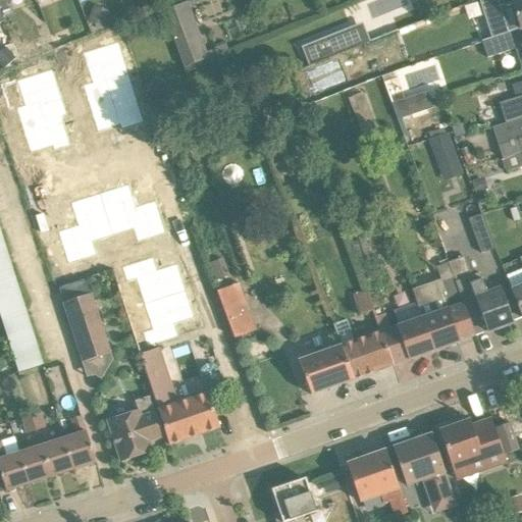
[(0,0),(0,8),(11,5),(8,0),(0,0)]
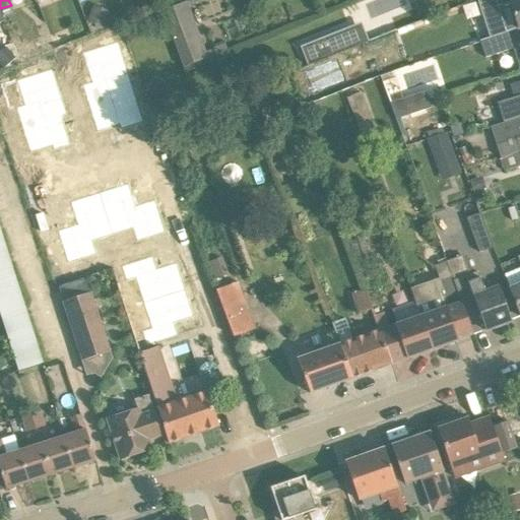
[(512,14),(517,29),(519,27),(519,0),(518,0),(495,0),(501,18),(512,14)]
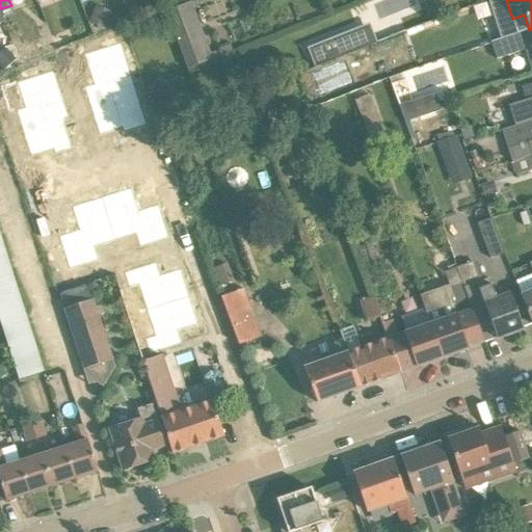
[(177,40),(202,30),(193,7),(191,2),(189,3),(167,11),(166,12),(177,40)]
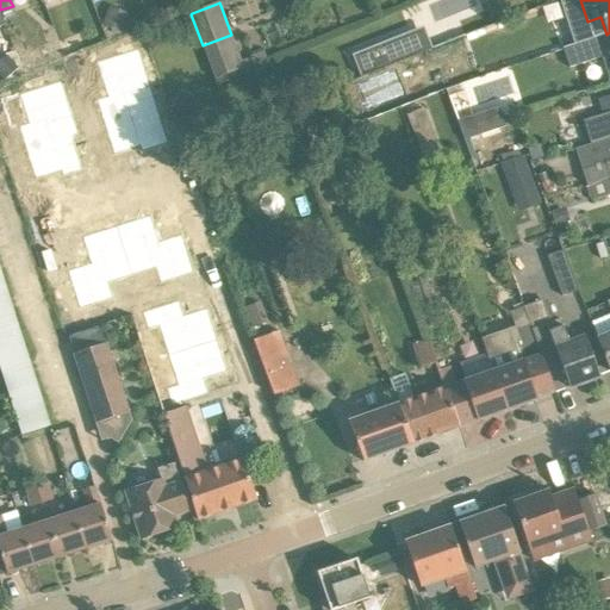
[(118,33),(126,13),(114,8),(106,29),(118,33)]
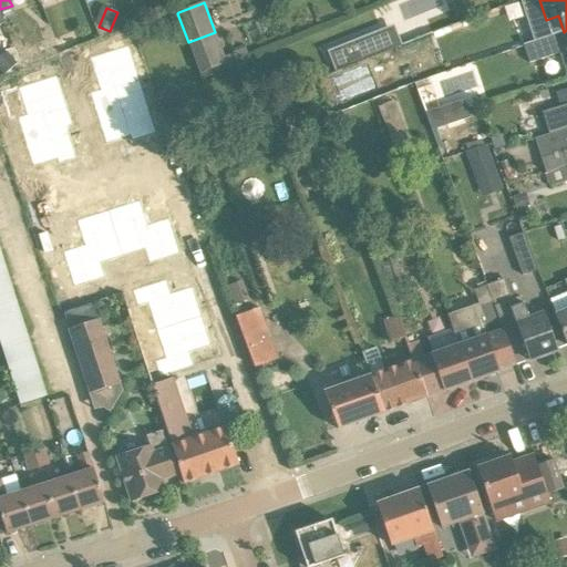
[(566,75),(566,30),(564,32),(554,35),(566,76),(566,75)]
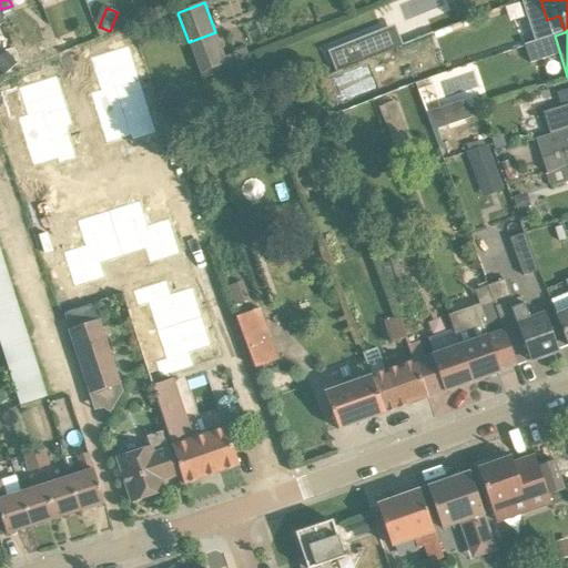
[(356,64),(391,51),(383,31),(328,52),(336,72),(356,64)]
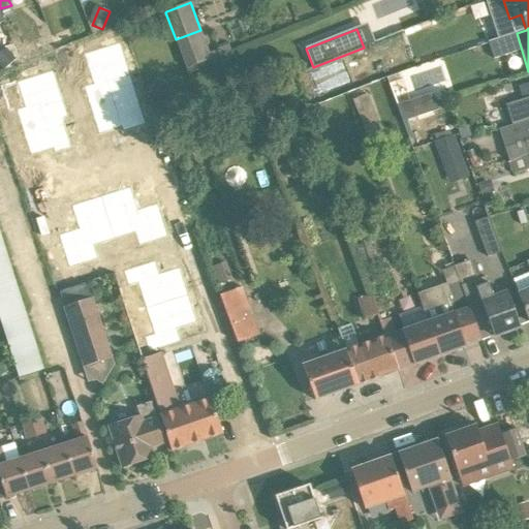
[(210,53),(200,30),(176,39),(187,69),(212,59),(210,53)]
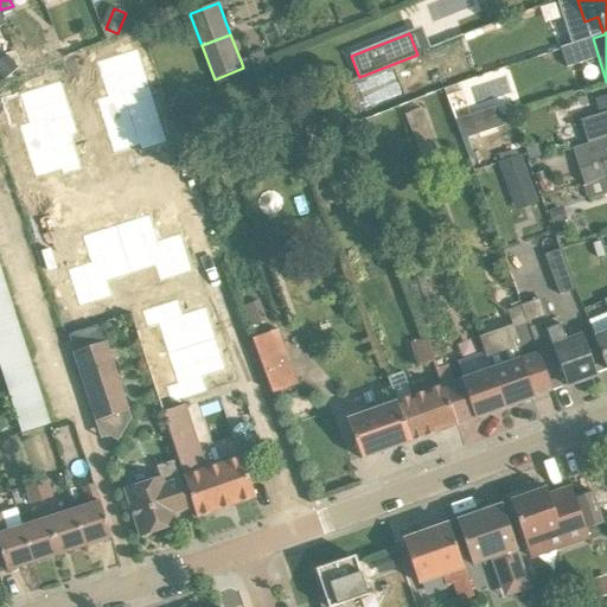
[(560,49),(566,66),(590,58),(585,40),(560,49)]
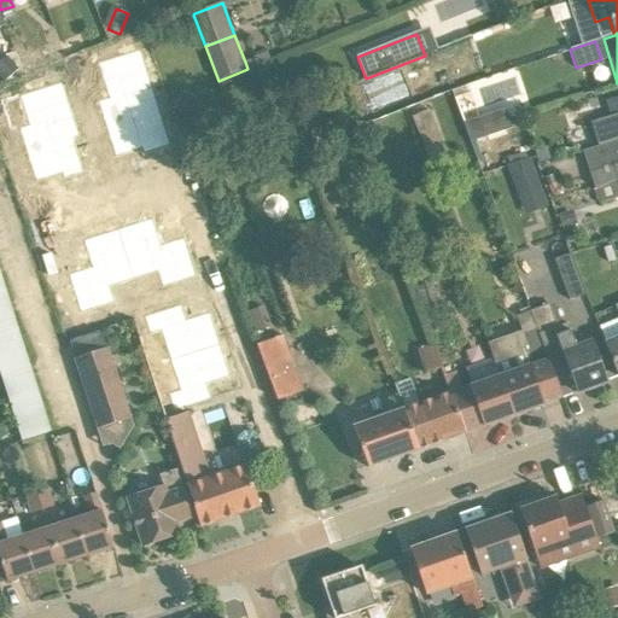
[(136,42),(94,57),(105,91),(94,94),(112,151),(141,141),(143,146),(168,139),(155,97),(159,95),(151,71),(147,74),(136,42)]
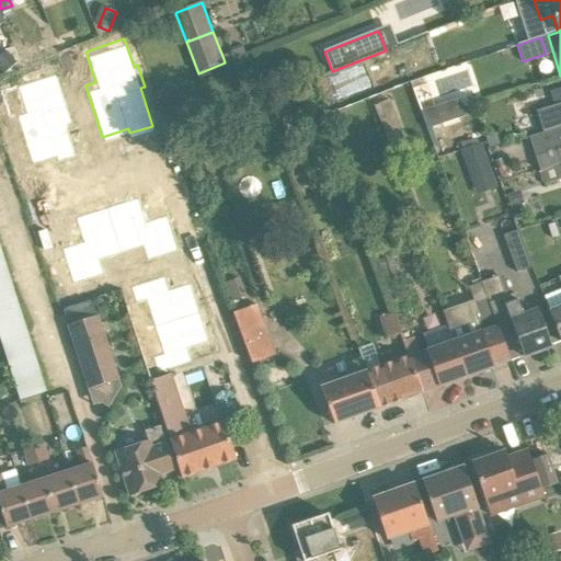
[(0,69),(4,75),(18,64),(7,50),(0,56),(0,69)]
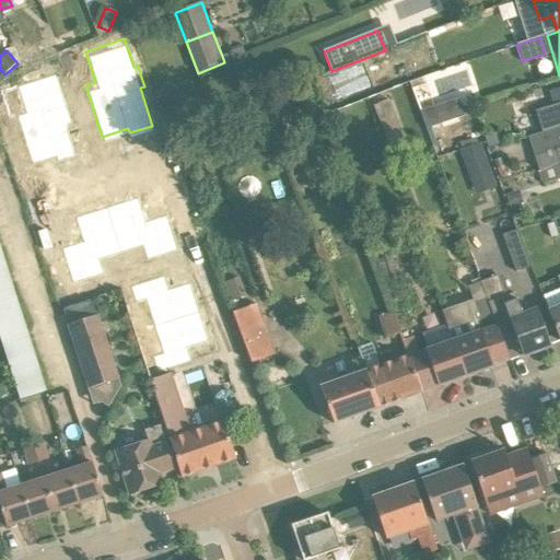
[(53,65),(13,77),(23,106),(13,108),(30,160),(56,151),(58,155),(73,151),(66,128),(72,127),(53,65)]
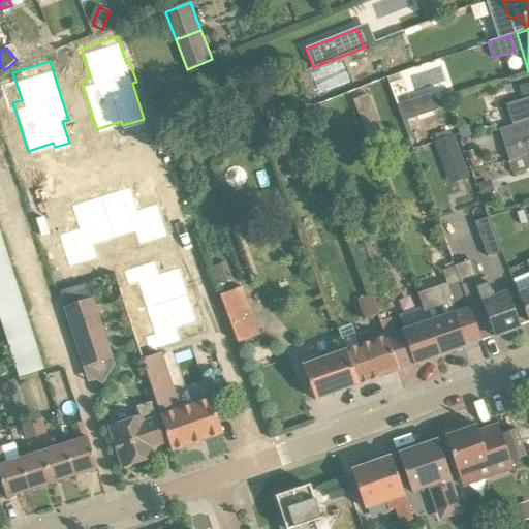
[(413,136),(447,127),(430,66),(396,75),(413,136)]
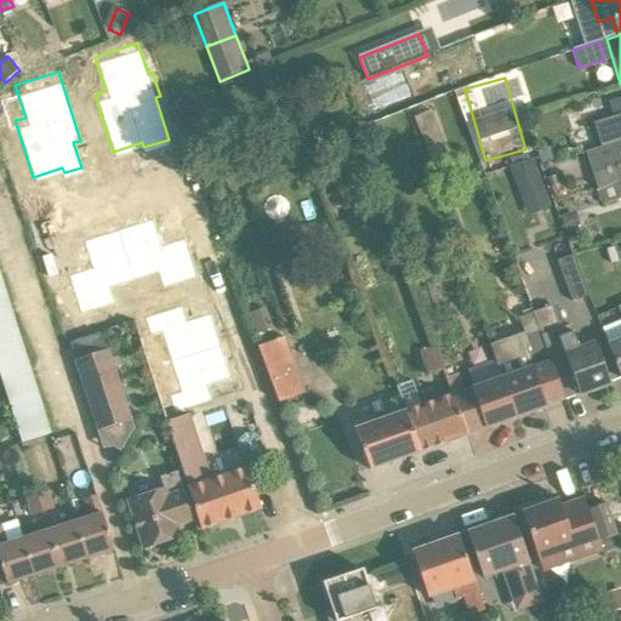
[(620,96),(620,113),(593,123),(600,147),(620,140),(620,96)]
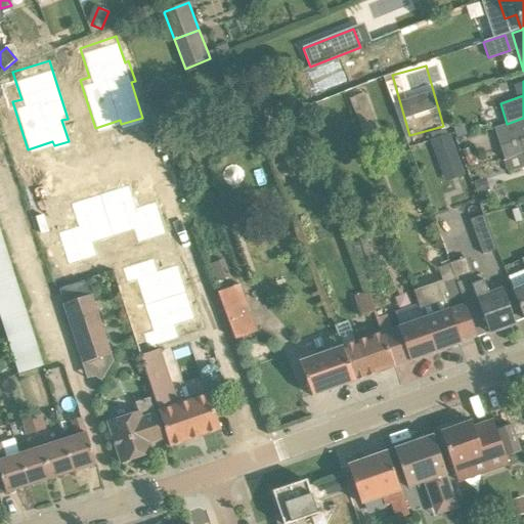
[(378,133),(364,94),(350,99),(363,138),(378,133)]
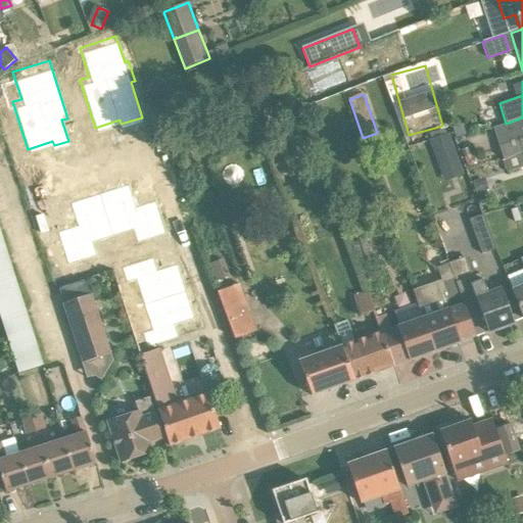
[(522,152),(522,117),(506,124),(493,128),(503,158),(522,152)]
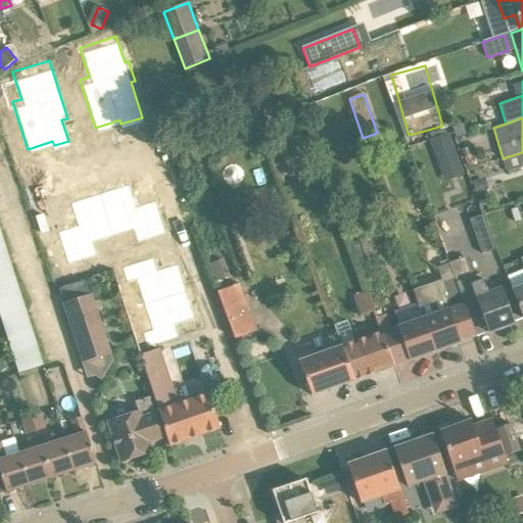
[(442,143),(431,147),(436,160),(446,156),(456,180),(464,177),(448,136),(440,139),(442,143)]
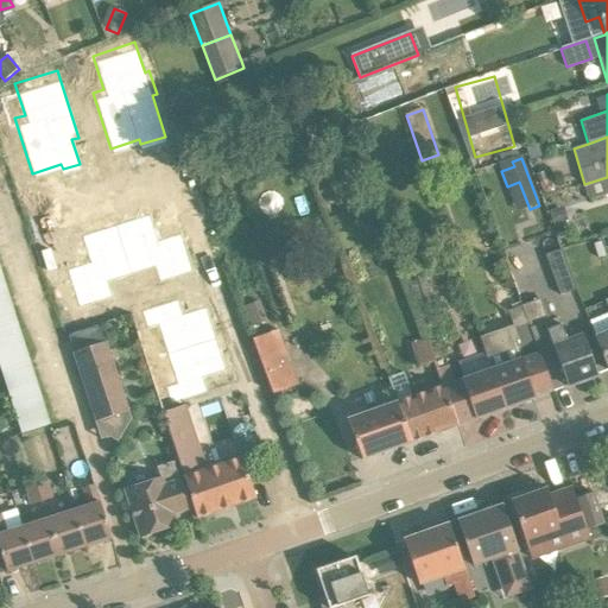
[(544,172),(536,175),(539,184),(544,194),(555,190),(551,181),(549,171),(544,172)]
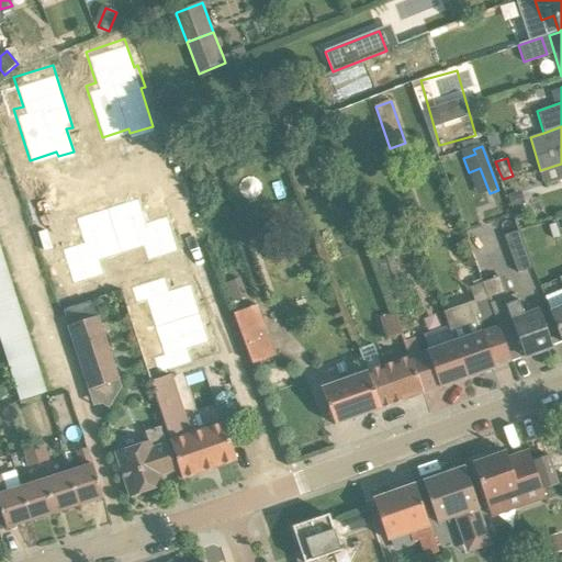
[(561,164),(540,170),(543,186),(561,179),(561,164)]
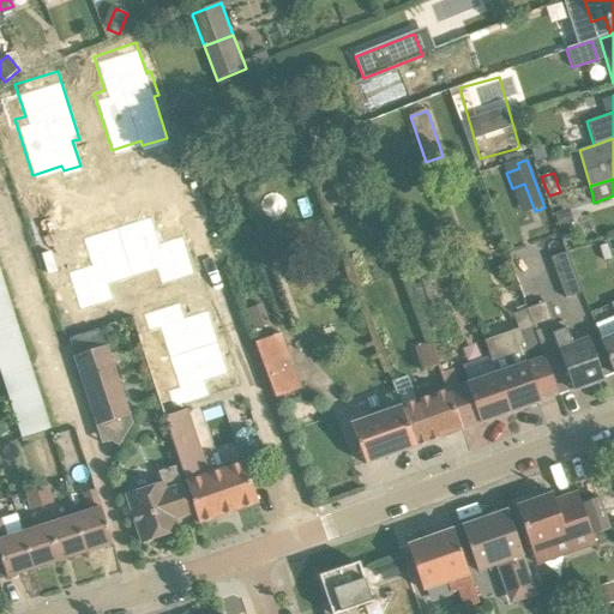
[(560,230),(572,227),(566,210),(554,214),(560,230)]
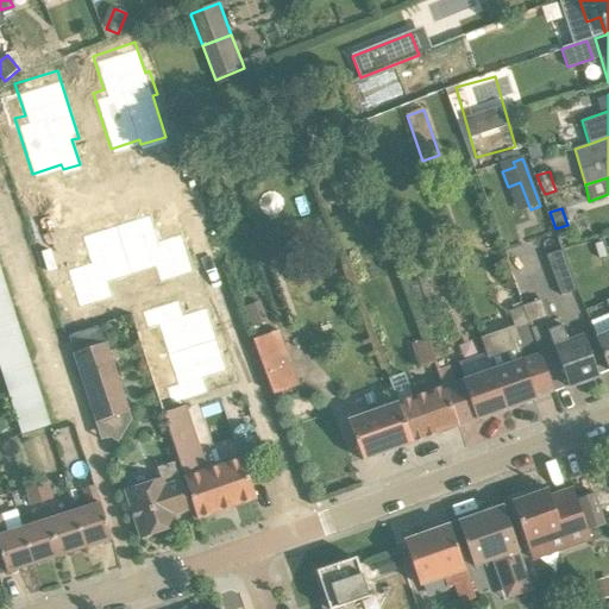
[(149,213),(114,224),(131,272),(154,265),(158,281),(193,270),(181,231),(157,239),(149,213)]
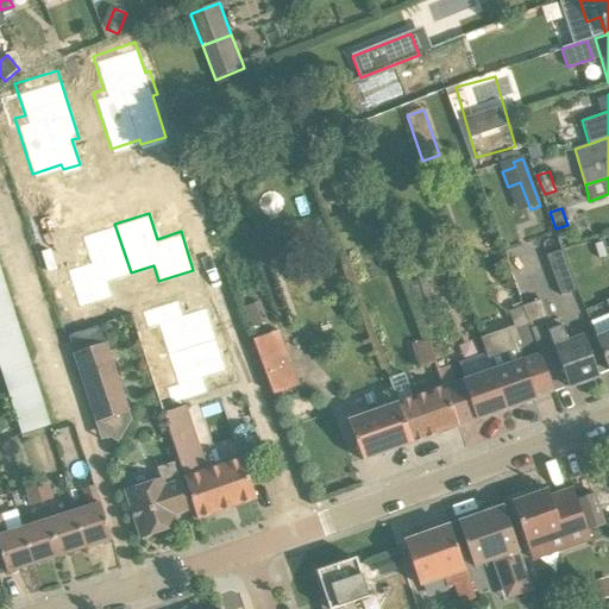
[(114,224),(80,234),(89,261),(66,269),(79,307),(110,297),(104,281),(131,272),(114,224)]
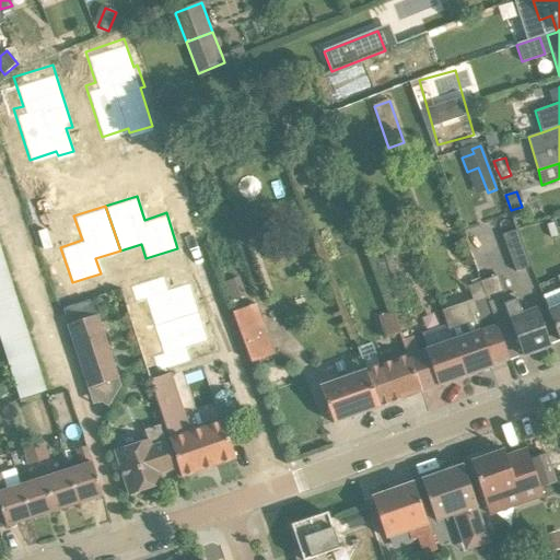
[(531,267),(516,230),(501,235),(514,272),(531,267)]
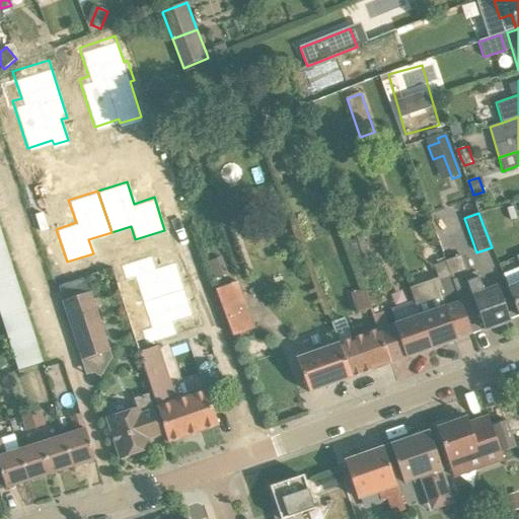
[(369,257),(362,237),(349,241),(356,262),(369,257)]
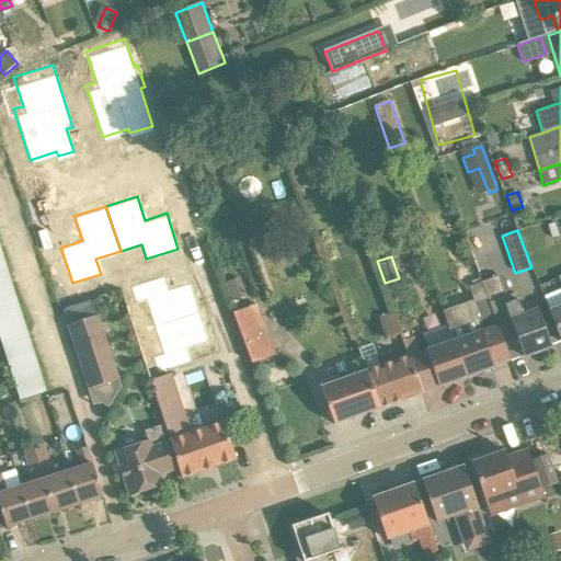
[(443,309),(454,340),(467,378),(493,368),(493,367),(510,361),(481,282),(474,264),(461,268),(472,298),(443,309)]
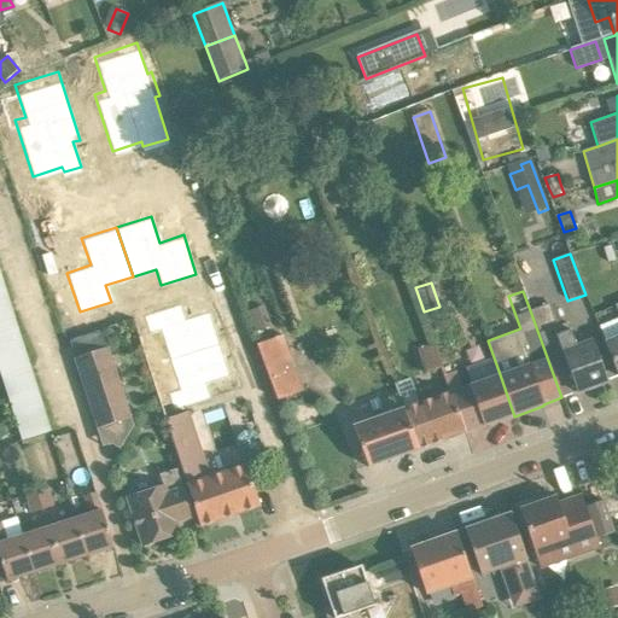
[(0,318),(13,314),(10,301),(0,303),(0,318)]
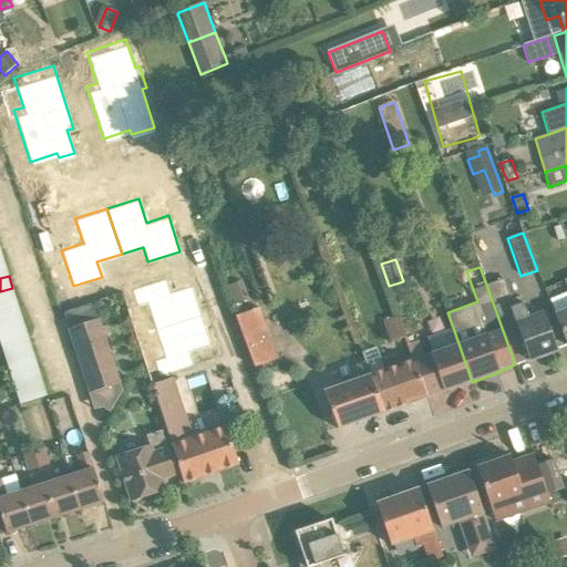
[(147,302),(156,330),(202,316),(199,310),(192,286),(171,292),(166,278),(132,289),(137,306),(147,302)]
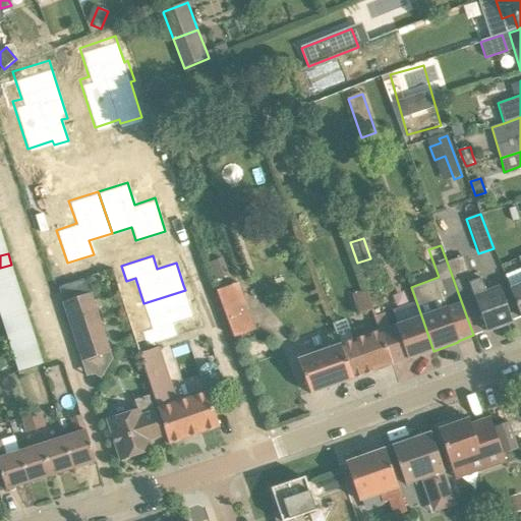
[(485,331),(486,332),(512,323),(496,278),(479,283),(476,274),(470,276),(464,255),(447,262),(473,335),(485,331)]
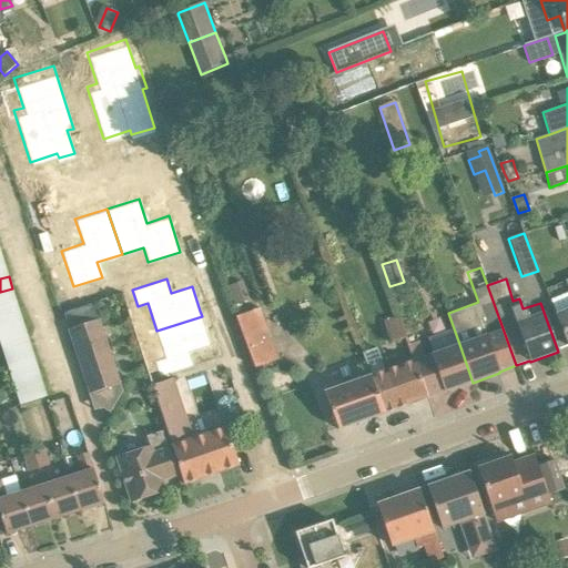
[(567,288),(567,308),(556,314),(567,344),(567,279),(565,281),(567,288)]
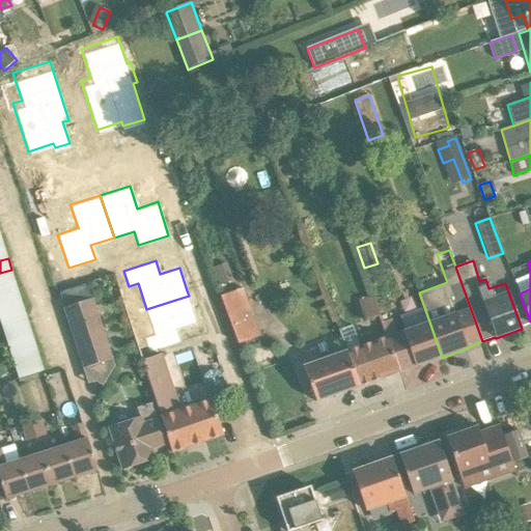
[(0,285),(16,281),(11,270),(0,273),(0,285)]
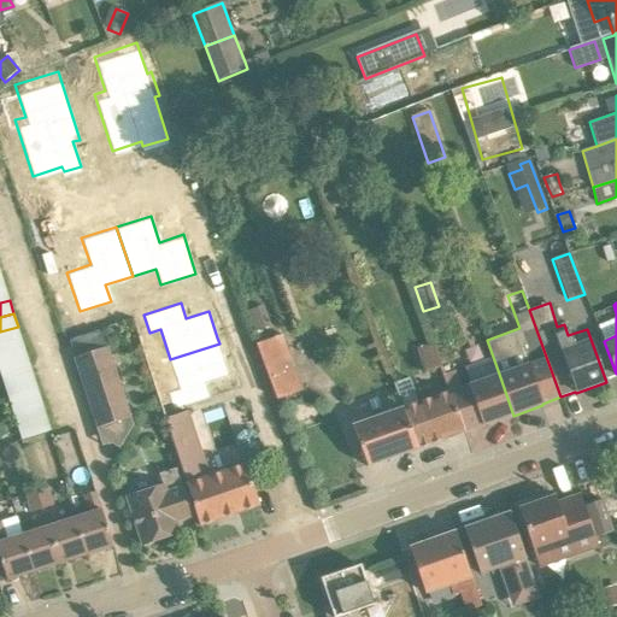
[(0,346),(22,340),(18,327),(0,331),(0,346)]
